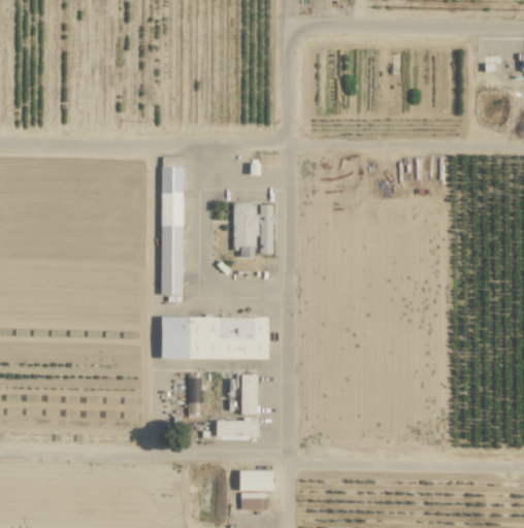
[(161,295),(183,295),(183,209),(183,157),(162,157),(162,203),(169,203),(169,207),(161,207),(161,295)]
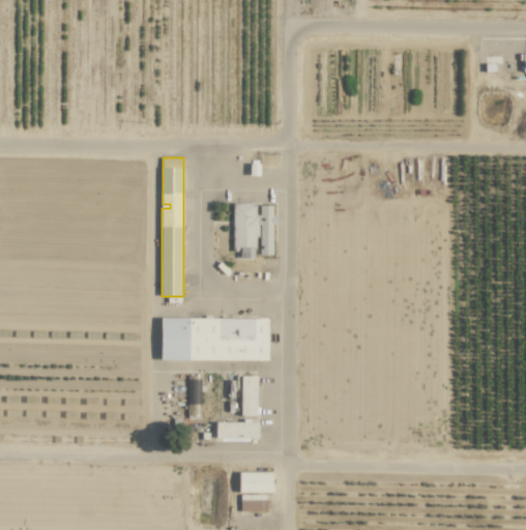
[(276,255),(276,215),(275,215),(275,206),(262,206),(262,213),(258,213),(258,203),(235,203),(235,247),(242,247),(242,259),(260,259),(260,255),(276,255)]
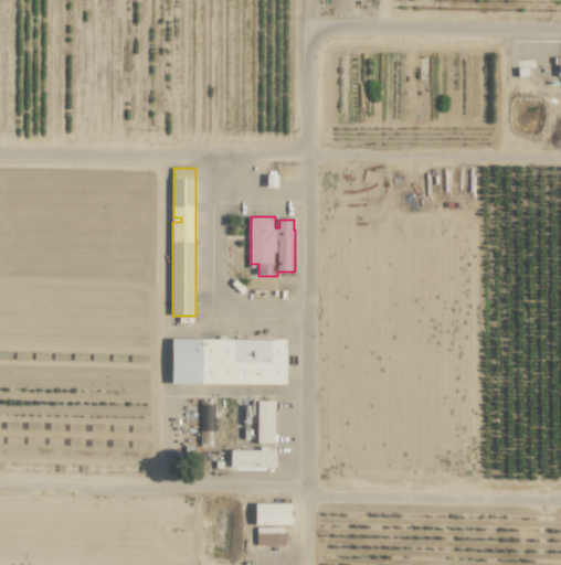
[(173,383),(288,385),(288,340),(175,339),(173,383)]
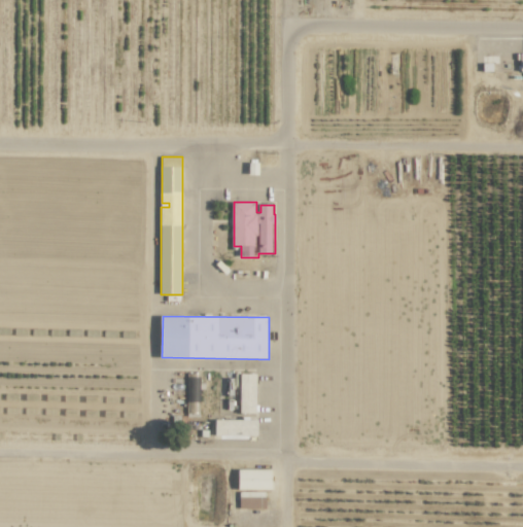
[(242,413),(258,413),(258,374),(242,374),(242,413)]
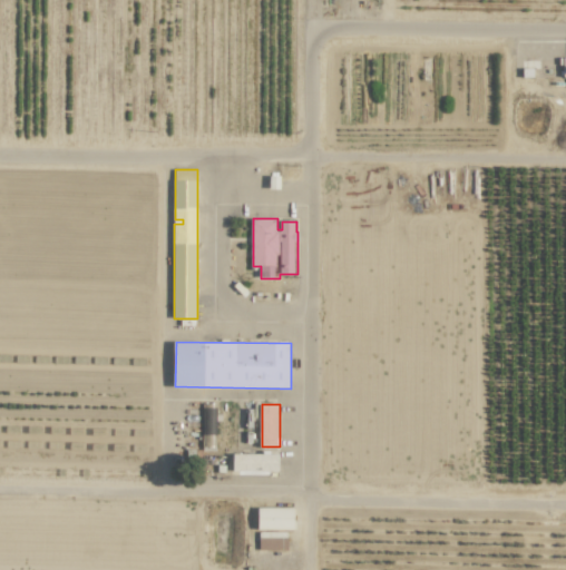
[(205,450),(217,451),(217,435),(205,435),(205,450)]
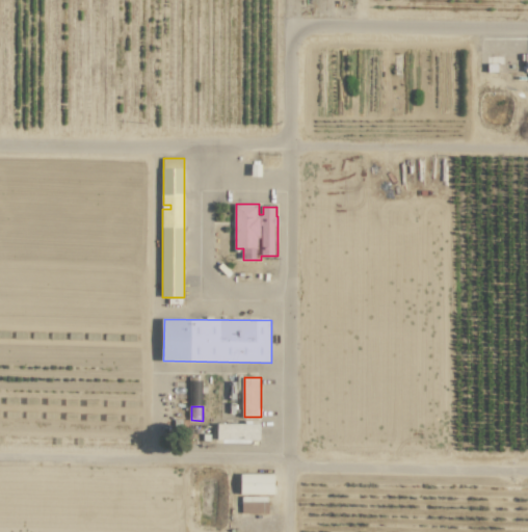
[(219,423),(219,442),(261,442),(262,423),(219,423)]
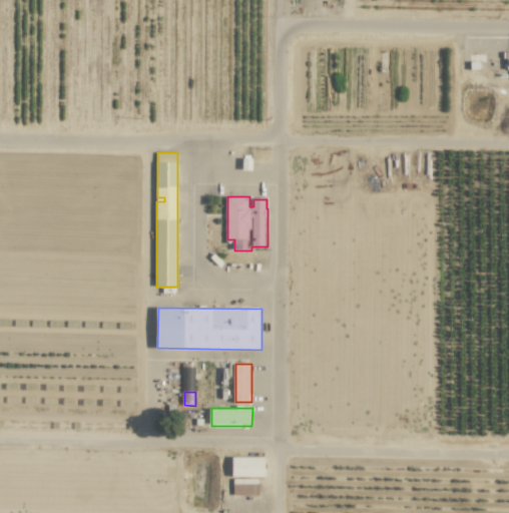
[(233,477),(266,477),(266,457),(233,457),(233,477)]
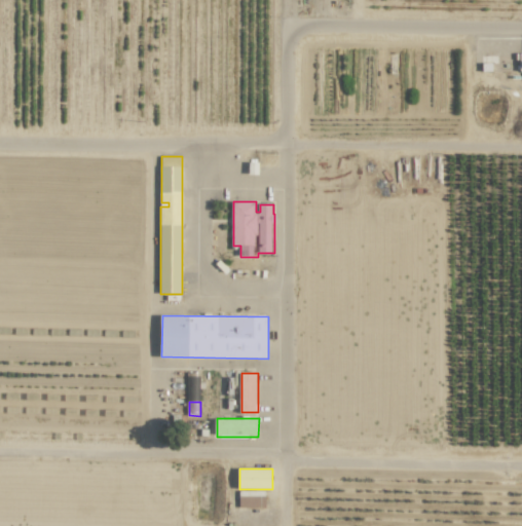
[(266,491),(241,490),(241,506),(266,508),(266,491)]
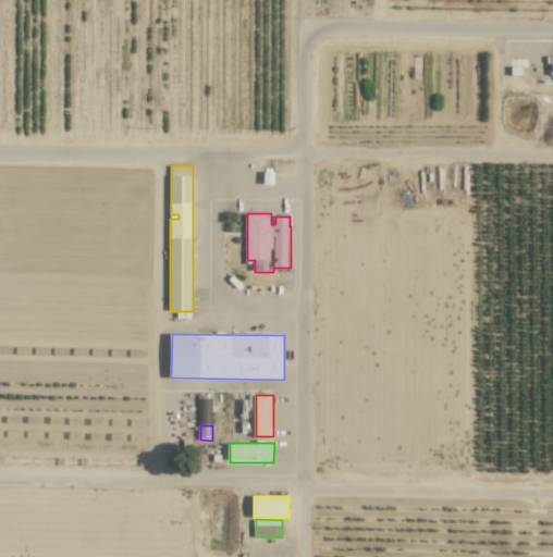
All buildings are outlined.
